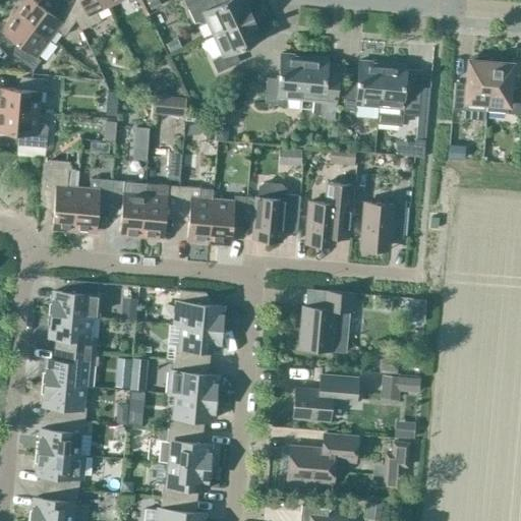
[(18,12),(15,16),(49,40),(56,31),(63,36),(75,20),(67,4),(65,0),(39,0),(37,3),(32,0),(22,0),(17,7),(18,12)]
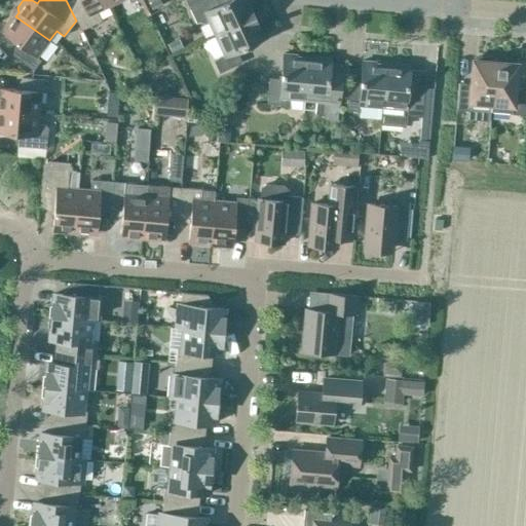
[(75,0),(68,4),(76,21),(80,31),(101,22),(97,12),(107,7),(103,0),(75,0)]
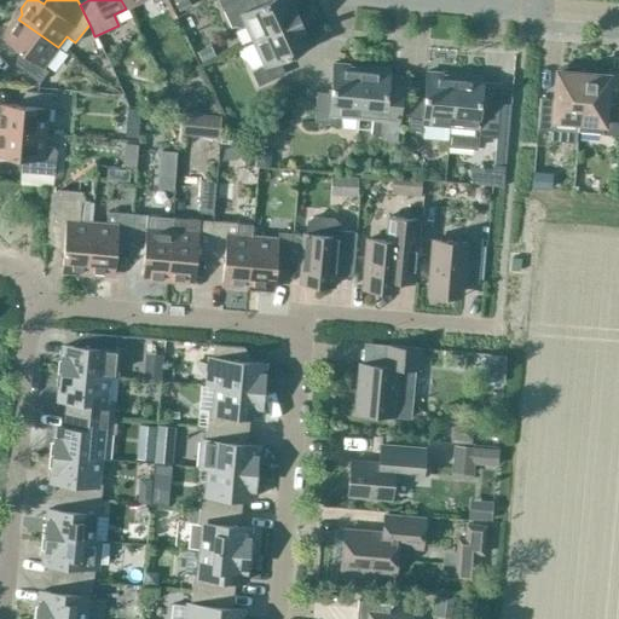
[(190,6),(186,0),(172,0),(178,12),(190,6)]
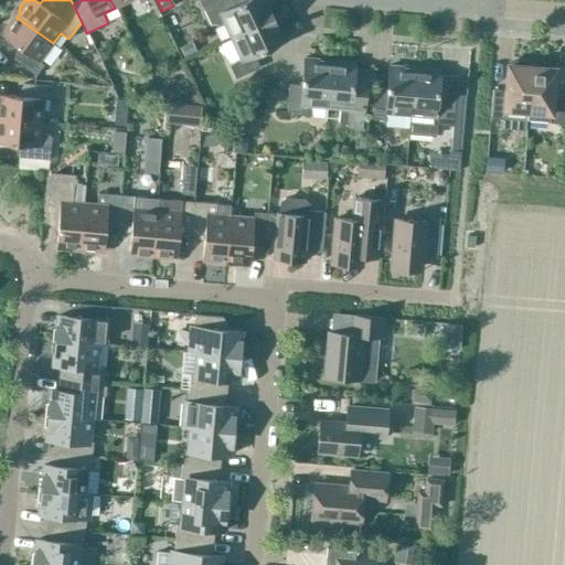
[(198,0),(201,7),(210,27),(214,24),(219,25),(223,23),(230,38),(272,19),(266,6),(264,7),(259,0),(198,0)]
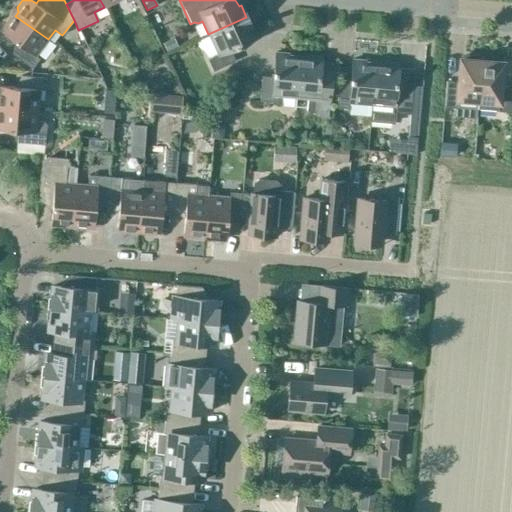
[(48,39),(15,16),(13,19),(8,20),(1,30),(3,32),(2,33),(19,45),(12,55),(31,69),(39,60),(35,57),(48,39)]
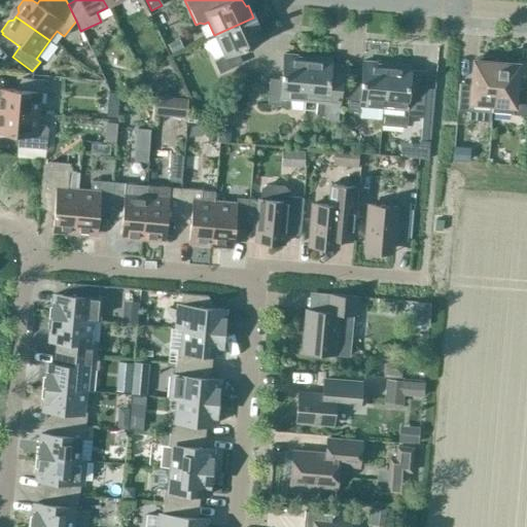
[(253,18),(214,35),(224,57),(213,62),(219,74),(242,64),(237,53),(261,40),(256,30),(259,29),(253,18)]
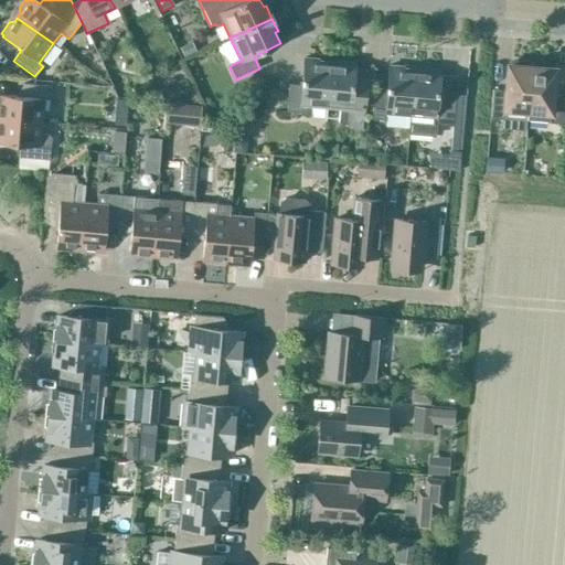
[(184,57),(195,53),(191,44),(180,50),(184,57)]
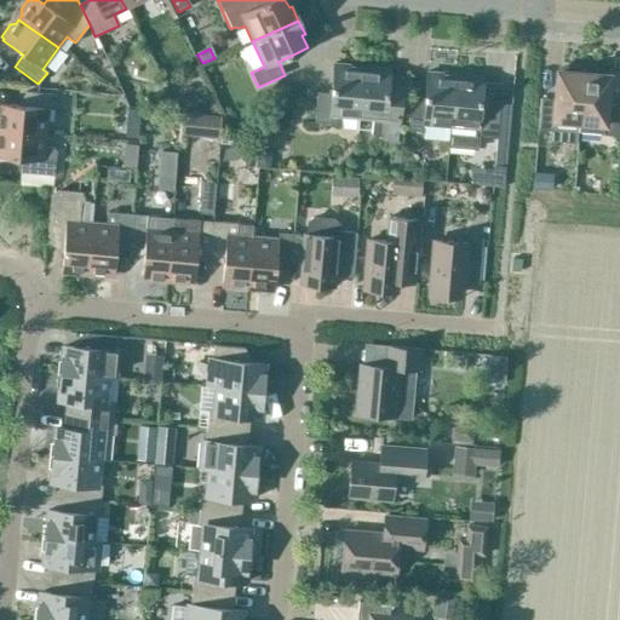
[(356,119),(361,67),(333,64),(331,96),(316,95),(314,124),(329,125),(333,127),(339,128),(340,118),(356,119)]
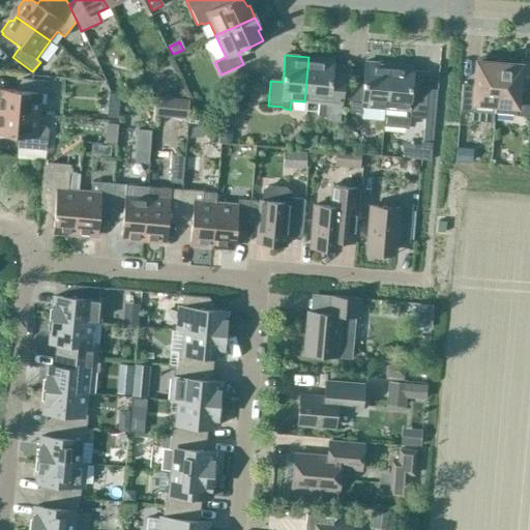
[(308,57),(304,101),(318,102),(318,113),(321,116),(325,117),(325,122),(339,124),(342,87),(329,86),(332,59),(308,57)]
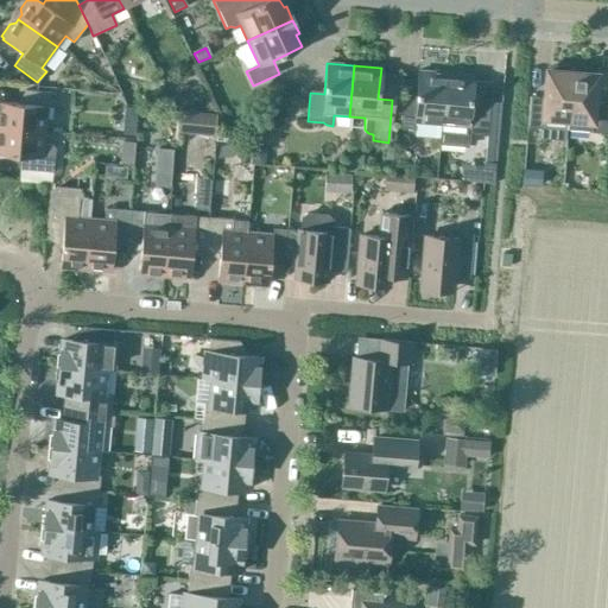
[(567,130),(571,69),(550,67),(550,71),(545,71),(543,99),(530,97),(526,127),(542,130),(540,138),(565,139),(567,130)]
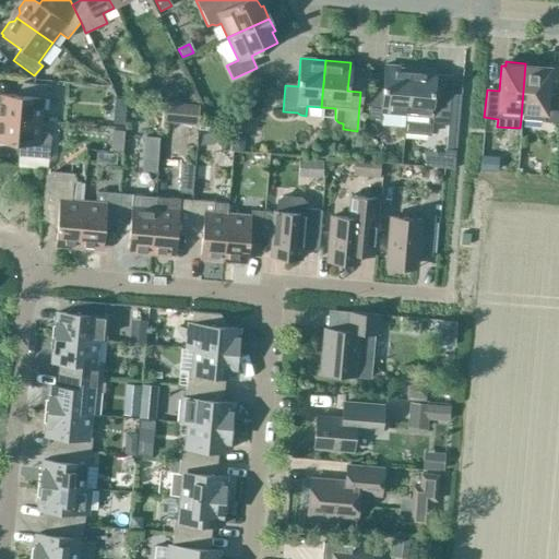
[(543,122),(557,123),(558,100),(558,95),(546,95),(548,69),(545,69),(545,66),(525,63),(521,119),(543,120),(543,122)]
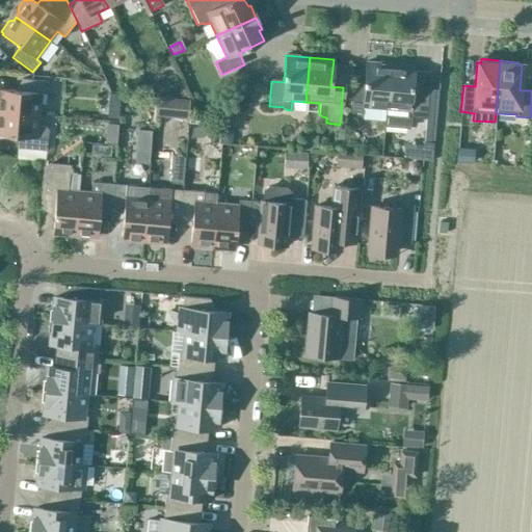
[(351,87),(349,112),(363,114),(363,120),(384,122),(386,109),(390,64),(366,62),(364,88),(351,87)]
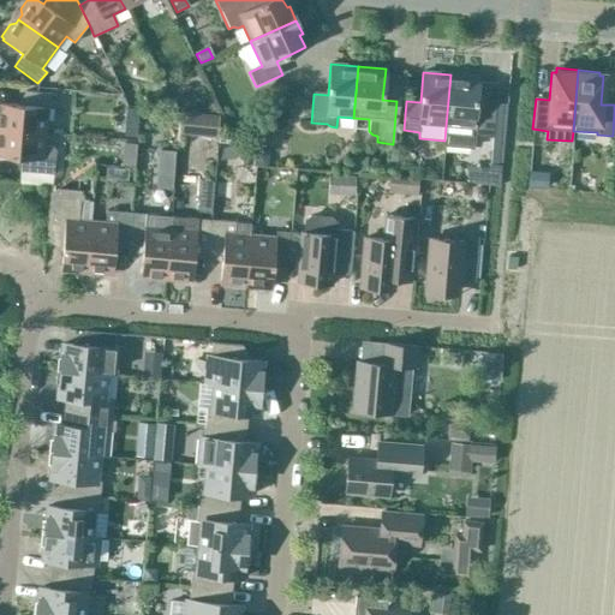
[(445,141),(443,145),(473,148),(475,136),(488,137),(493,137),(496,103),(476,101),(478,81),(478,77),(451,75),(446,126),(445,141)]
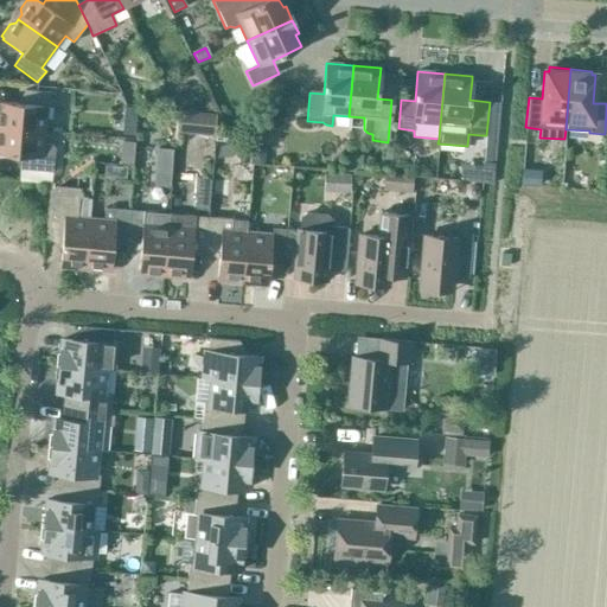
[(200,84),(187,89),(192,102),(205,97),(200,84)]
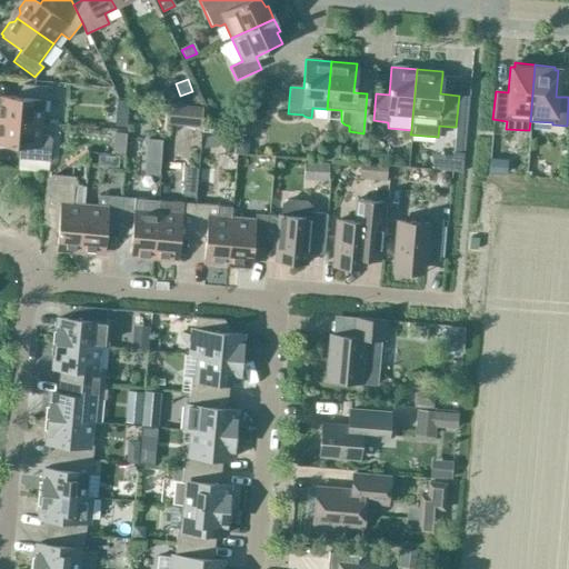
[(135,88),(139,99),(156,91),(150,81),(135,88)]
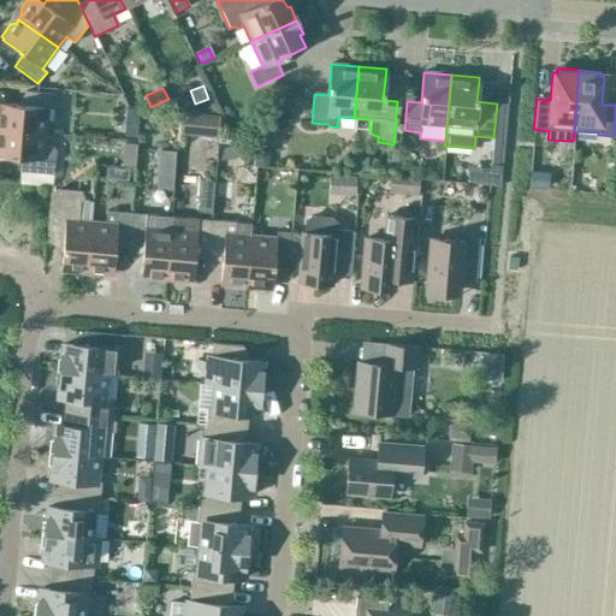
[(0,130),(45,135),(46,122),(52,122),(53,110),(54,95),(24,93),(23,106),(0,104),(0,130)]
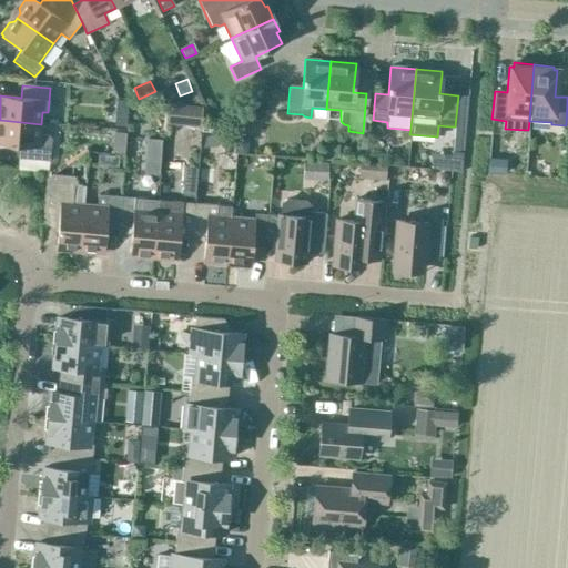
[(128,100),(118,99),(117,114),(127,115),(128,100)]
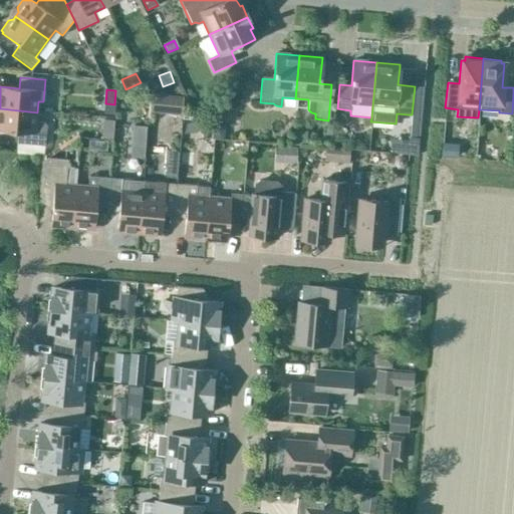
[(137,116),(137,93),(123,92),(123,115),(137,116)]
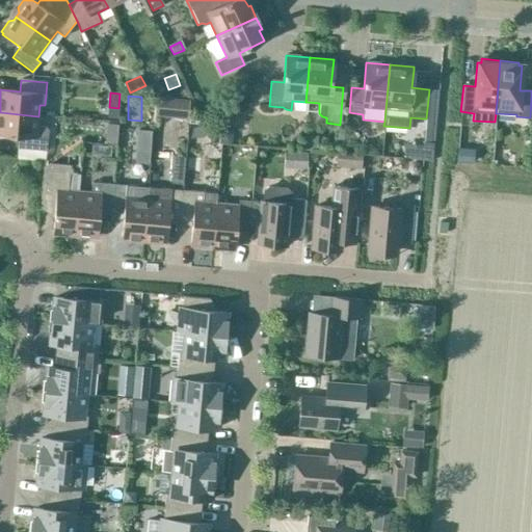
[(155,116),(171,117),(173,99),(156,98),(155,116)]
